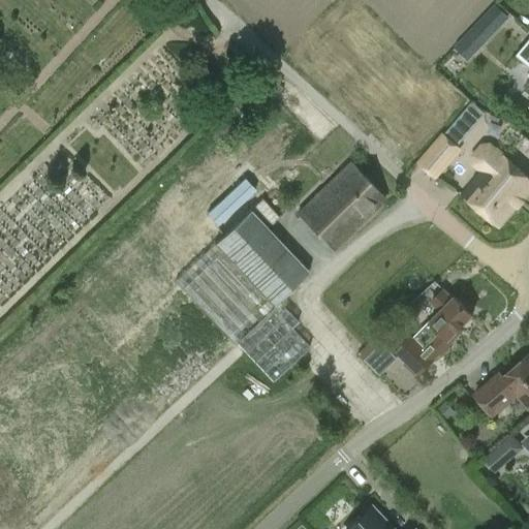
[(465,59),(507,19),(492,3),(449,43),(465,59)]
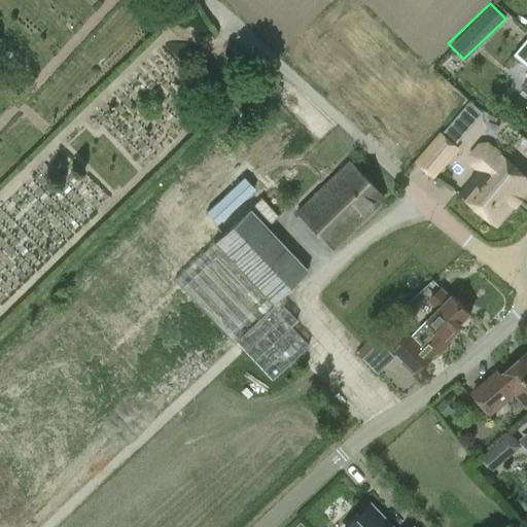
[(526,38),(514,55),(526,66),(526,71),(524,75),(526,76),(526,106),(526,107),(526,38)]
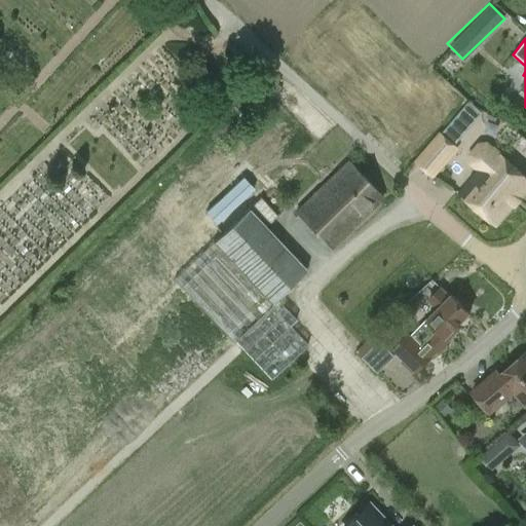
[(482,112),(468,102),(441,134),(439,133),(414,160),(434,176),(458,147),(455,144),(482,112)]
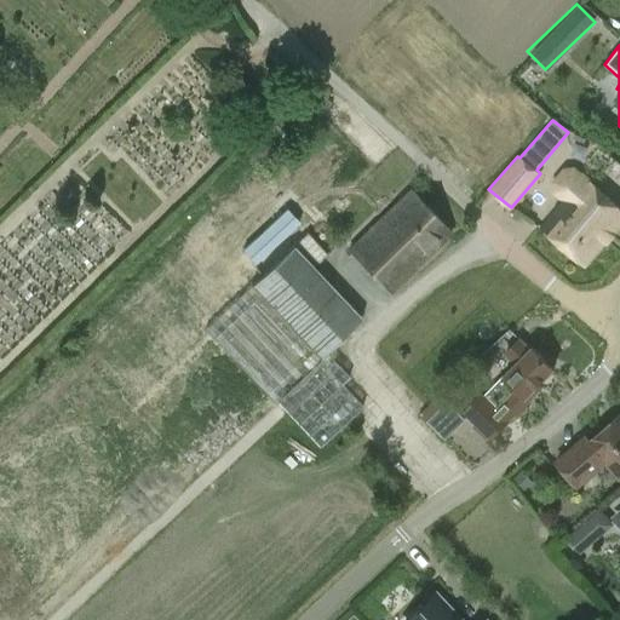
[(558,197),(562,200),(539,228),(583,264),(619,219),(619,207),(579,173),(578,176),(572,171),(563,172),(555,183),(555,190),(561,196),(558,197)]
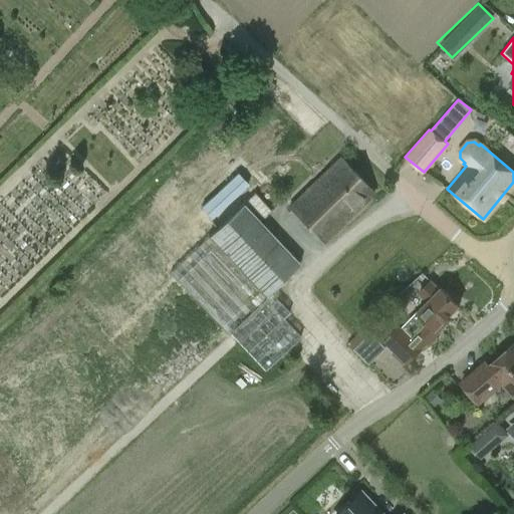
[(288,206),(323,242),(372,194),(337,158),(288,206)]
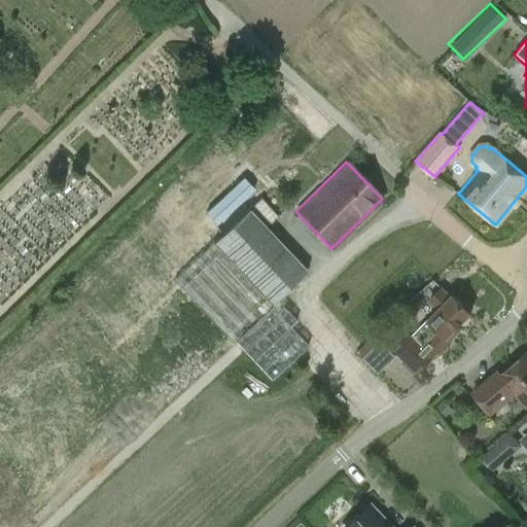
[(260,199),(175,279),(271,381),(307,348),(288,327),(295,320),(276,301),(306,271),(266,227),(278,216),(260,199)]
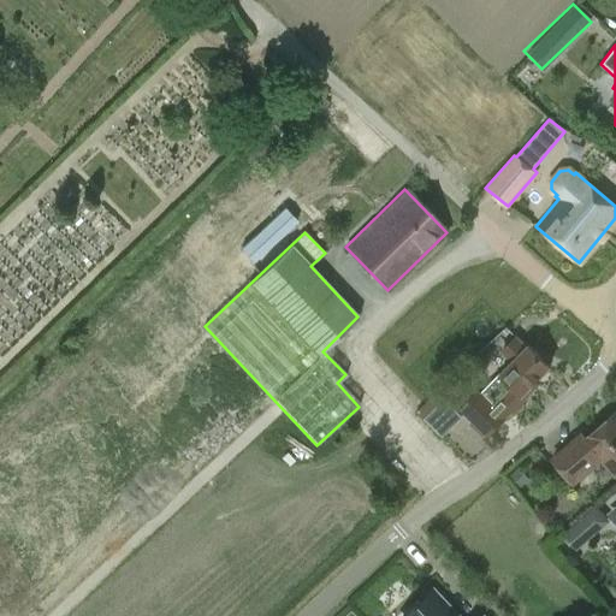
[(492,404),(505,416),(505,418),(511,412),(538,385),(534,381),(550,367),(528,345),(526,347),(516,337),(501,351),(511,361),(499,373),(511,385),(492,404)]
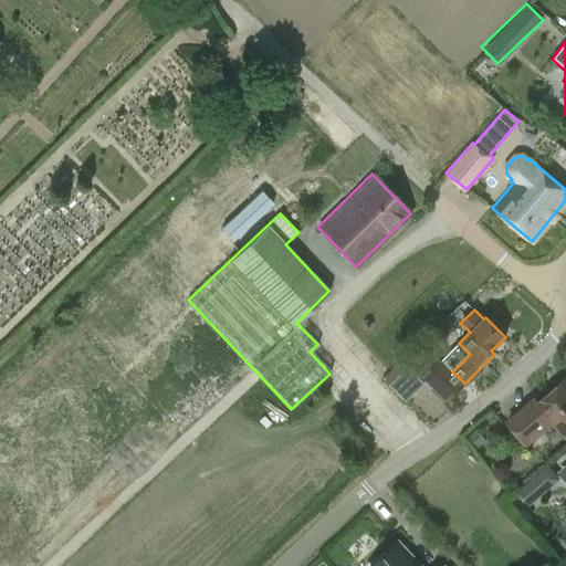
[(447,400),(464,383),(452,371),(439,358),(422,375),(447,400)]
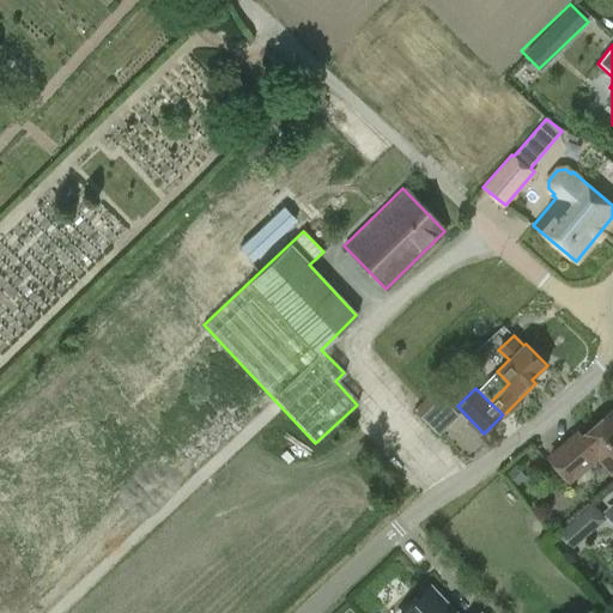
[(443,395),(423,416),(439,432),(460,413),(443,395)]
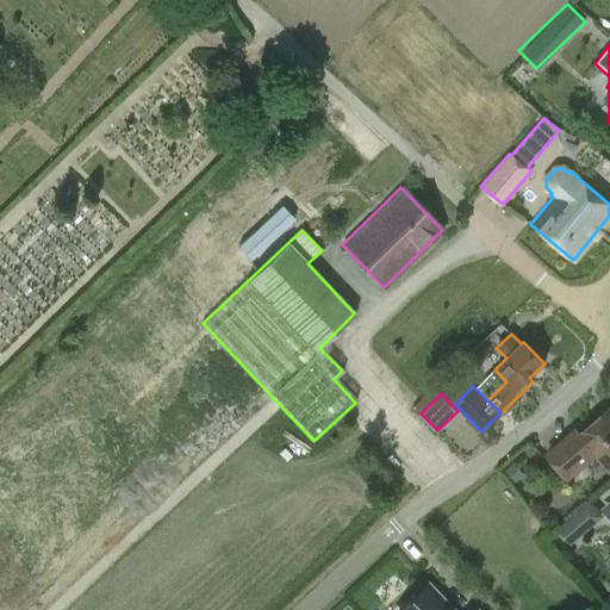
[(593,454),(607,470),(609,465),(609,409),(579,434),(574,429),(546,454),(566,477),(593,454)]
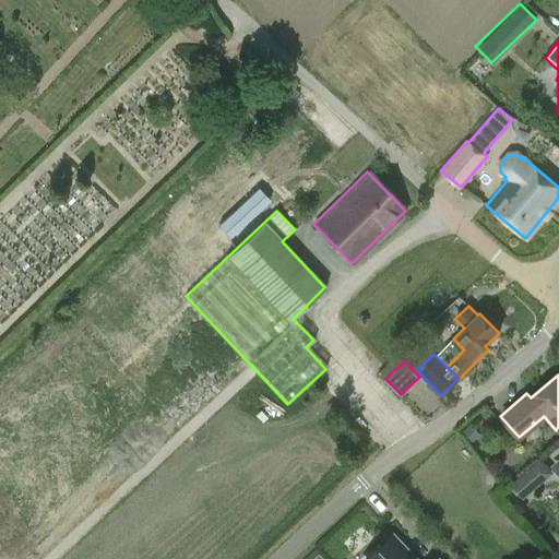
[(522,496),(550,472),(539,459),(511,483),(522,496)]
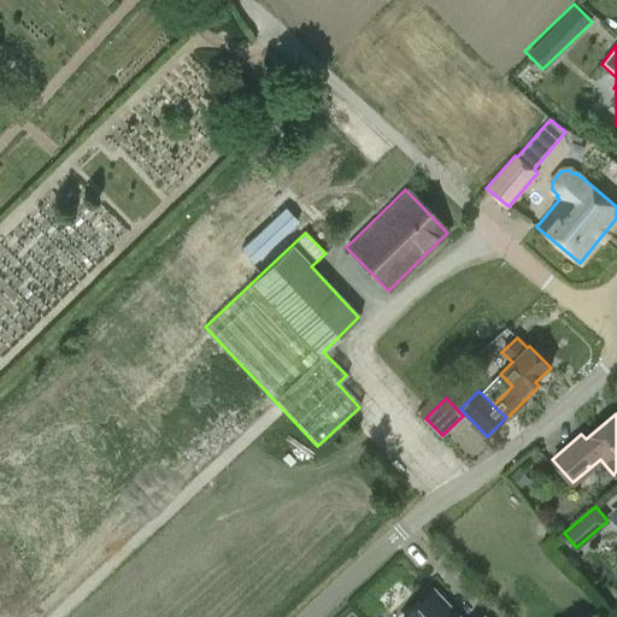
[(453,616),(430,593),(404,616),(453,616)]
